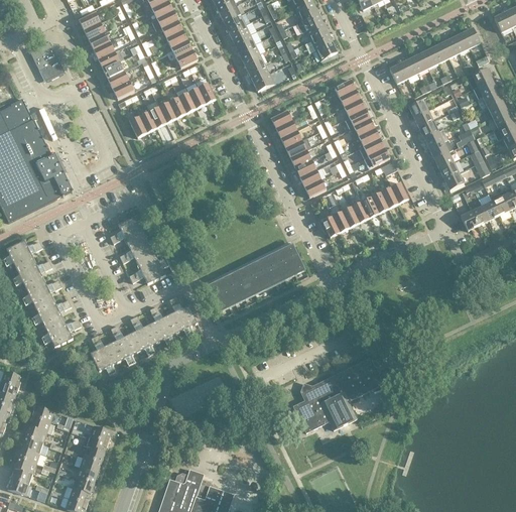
[(173,9),(168,0),(152,7),(157,17),(173,9)]
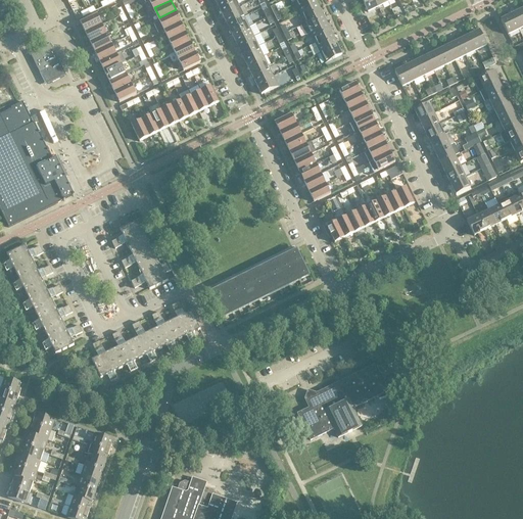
[(239,3),(237,0),(219,0),(217,1),(222,11),(239,3)]
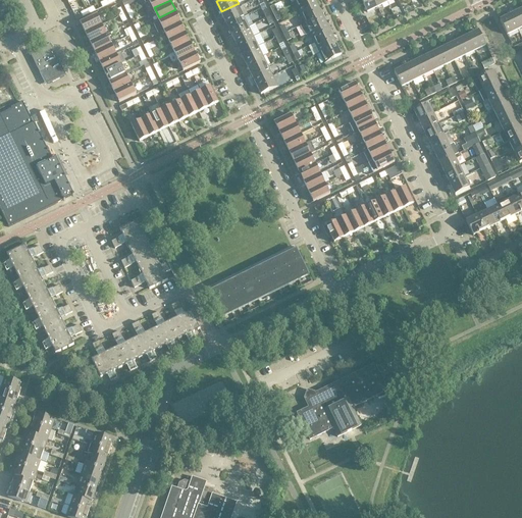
[(316,2),(315,0),(295,0),(300,10),(316,2)]
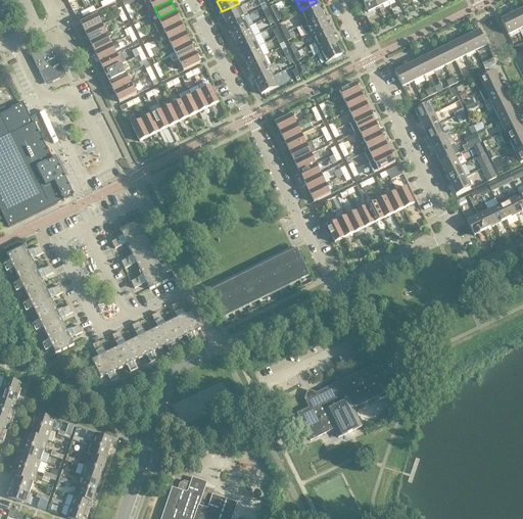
[(378,3),(376,0),(363,0),(368,8),(378,3)]
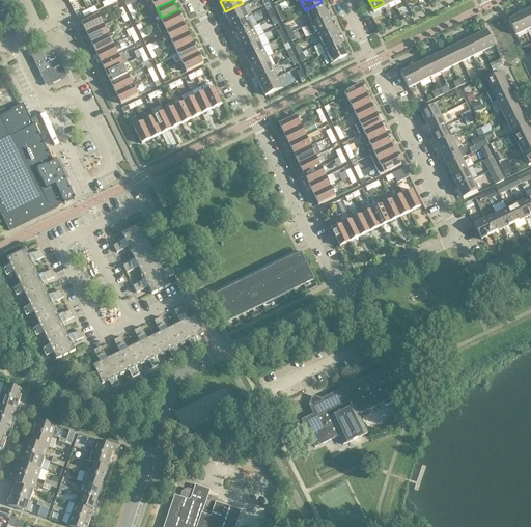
[(327,11),(322,2),(305,10),(310,20),(327,11)]
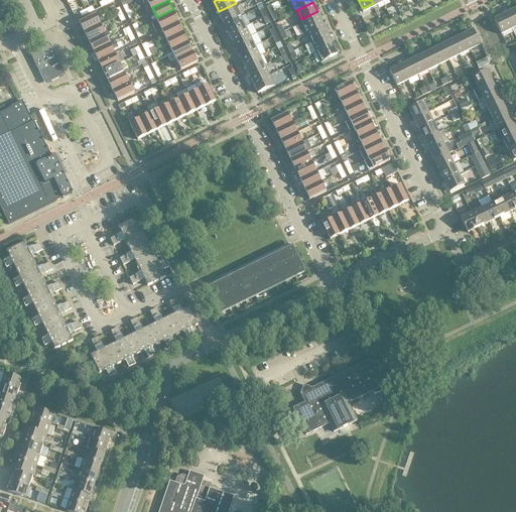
[(240,13),(236,3),(219,11),(224,21),(240,13)]
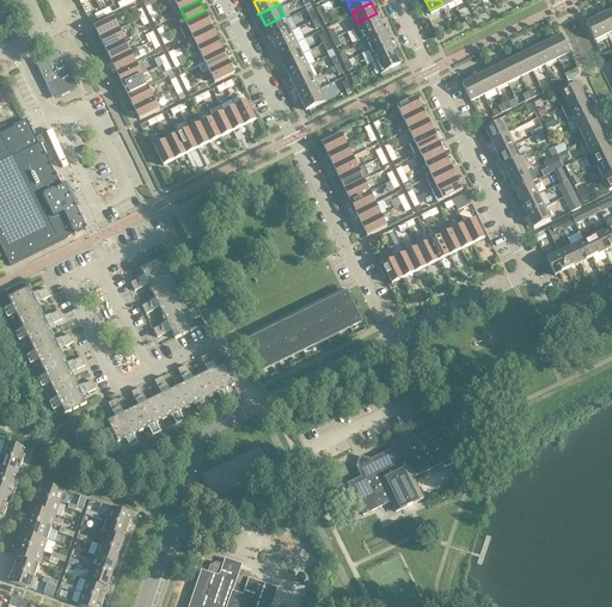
[(611,28),(611,10),(611,7),(598,13),(607,30),(611,28)]
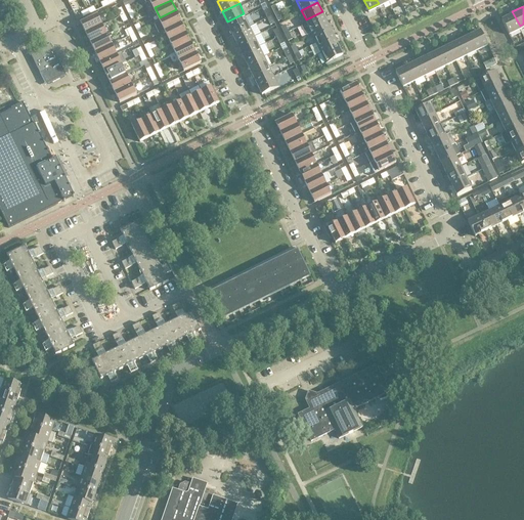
[(180,19),(176,9),(160,17),(154,20),(159,30),(164,28),(180,19)]
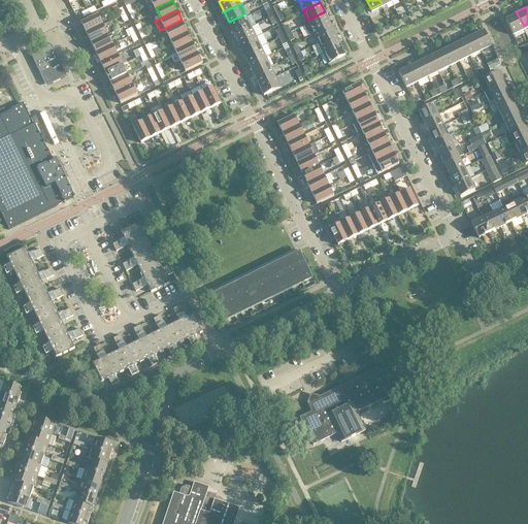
[(102,22),(97,11),(80,20),(86,30),(102,22)]
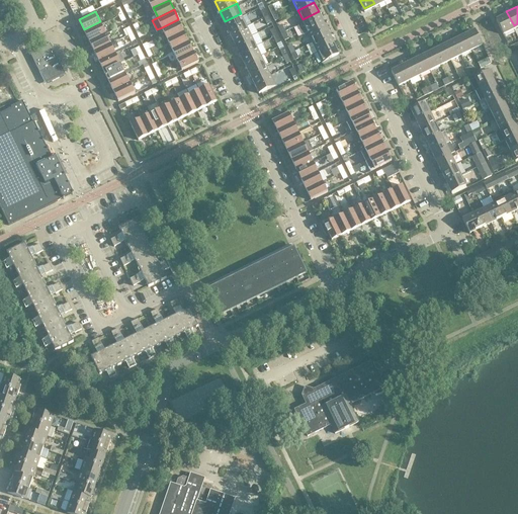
[(324,21),(319,11),(303,19),(297,21),(303,31),(308,29),(324,21)]
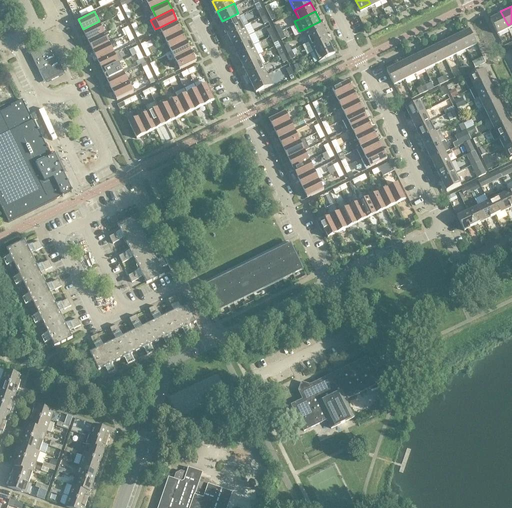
[(508,25),(500,11),(490,16),(497,31),(497,30),(508,25)]
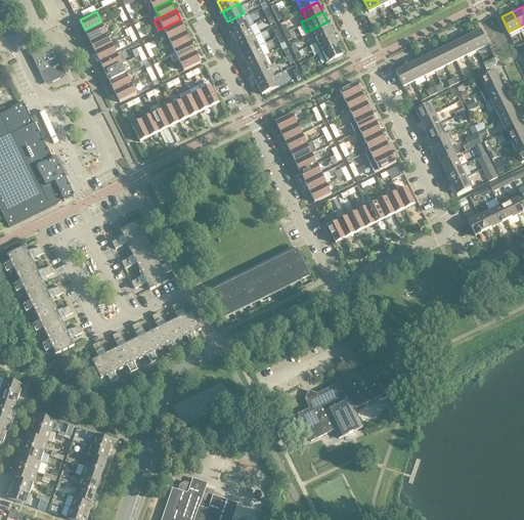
[(249,23),(244,13),(227,22),(232,32),(249,23)]
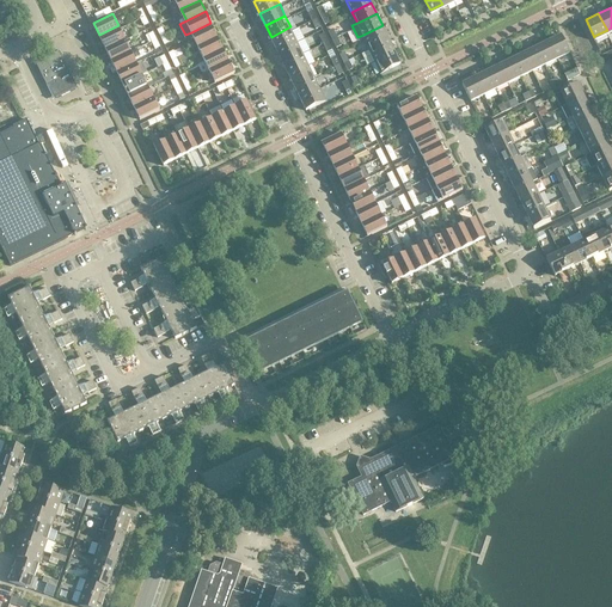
[(216,35),(210,23),(191,32),(197,44),(216,35)]
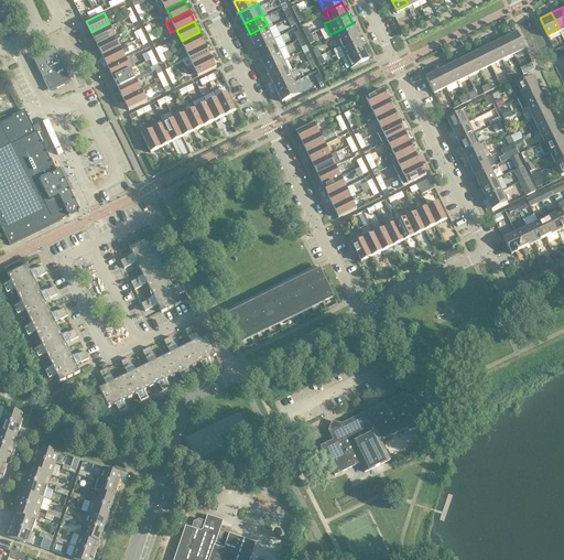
[(115,33),(109,23),(91,32),(97,42),(115,33)]
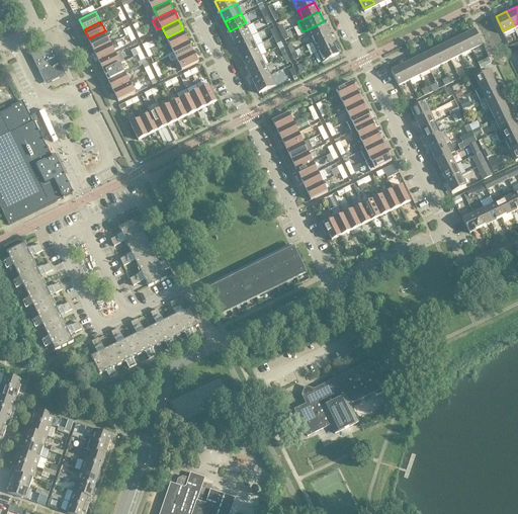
[(329,31),(324,21),(308,29),(312,39),(329,31)]
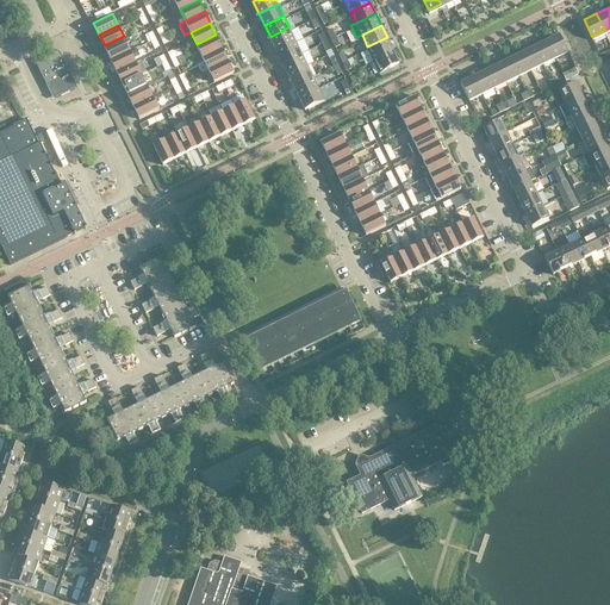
[(296,38),(290,26),(271,37),(275,48),(296,38)]
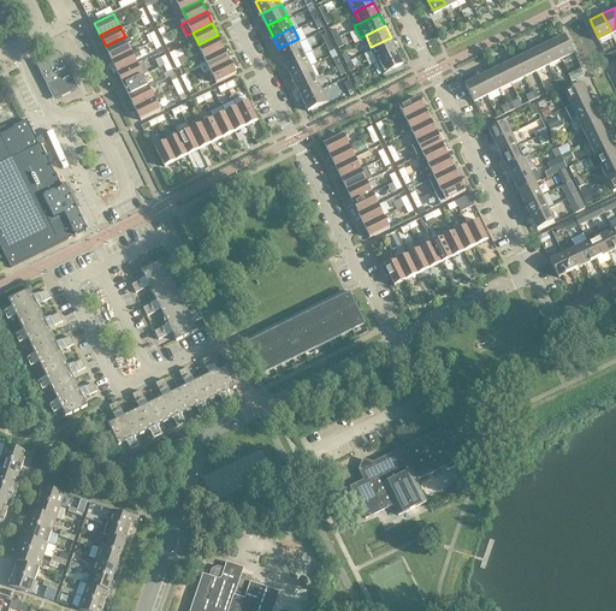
[(573,49),(564,31),(563,31),(563,33),(551,39),(560,55),(573,49)]
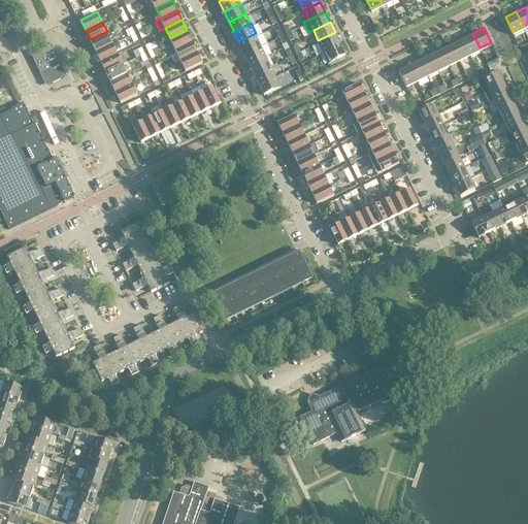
[(192,39),(187,30),(170,38),(175,47),(192,39)]
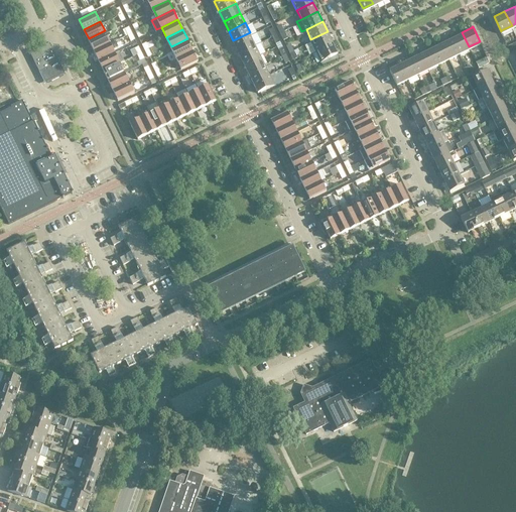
[(110,40),(105,30),(89,38),(94,48),(110,40)]
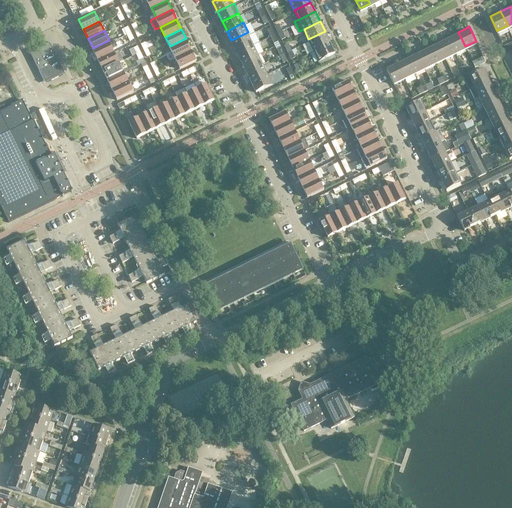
[(329,40),(325,31),(308,39),(313,48),(329,40)]
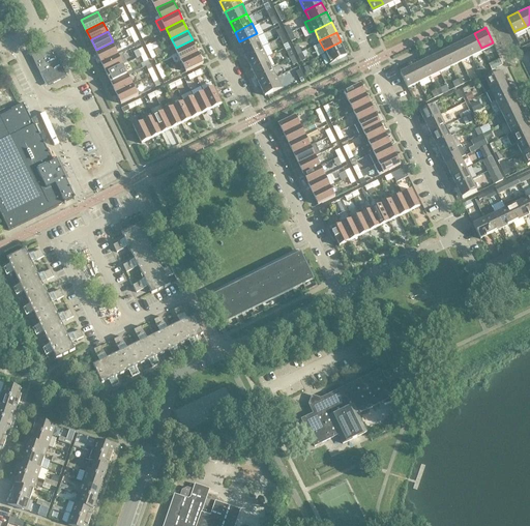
[(262,44),(257,33),(239,41),(244,52),(262,44)]
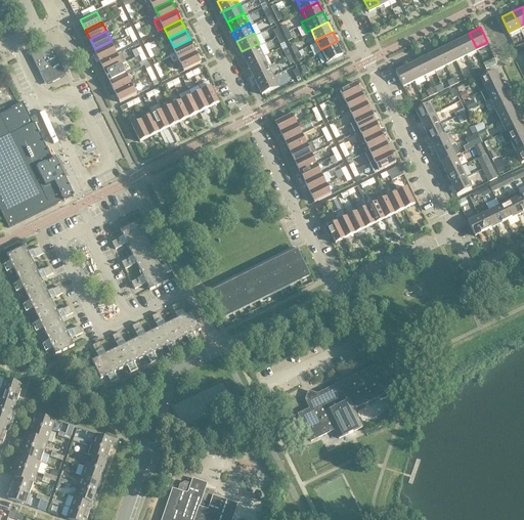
[(476,47),(469,33),(459,38),(466,52),(476,47)]
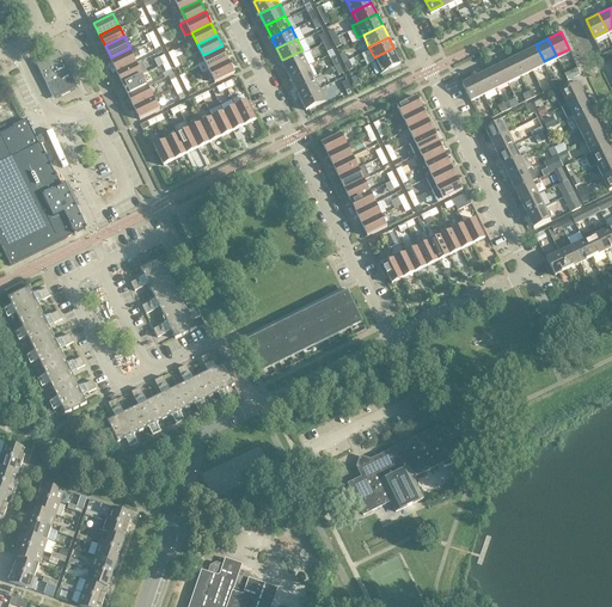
[(544,61),(536,44),(524,50),(532,67),(544,61)]
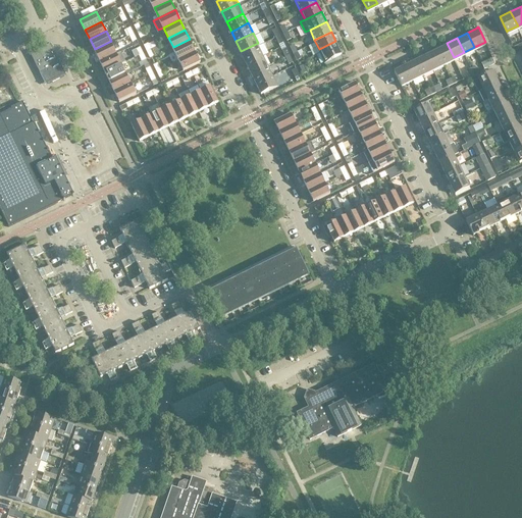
[(195,49),(190,39),(173,47),(178,57),(195,49)]
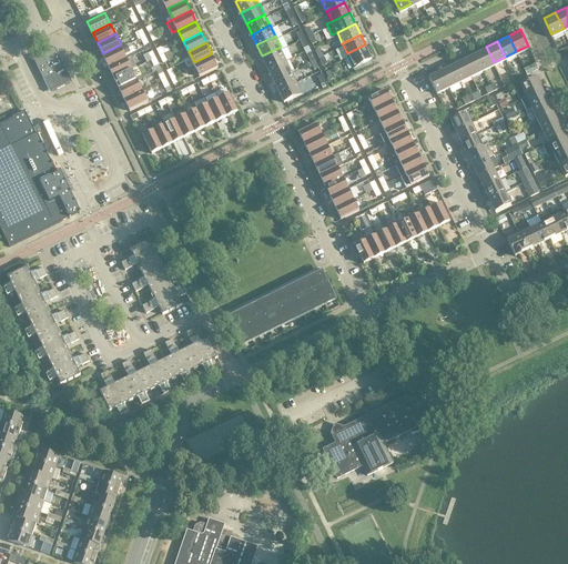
[(32,54),(41,71),(40,71),(41,76),(42,74),(43,77),(54,70),(66,66),(54,43),(32,54)]
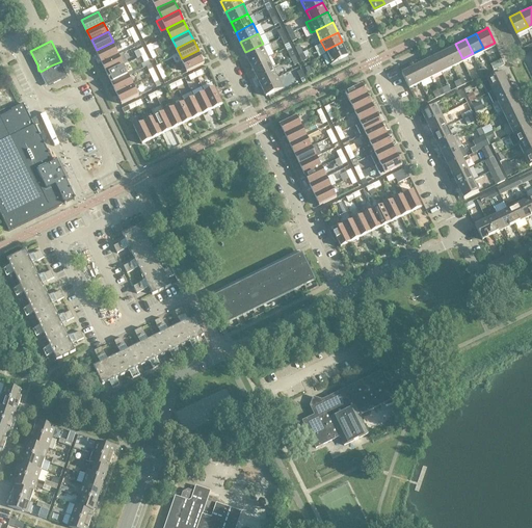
[(117,52),(113,42),(97,50),(101,60),(117,52)]
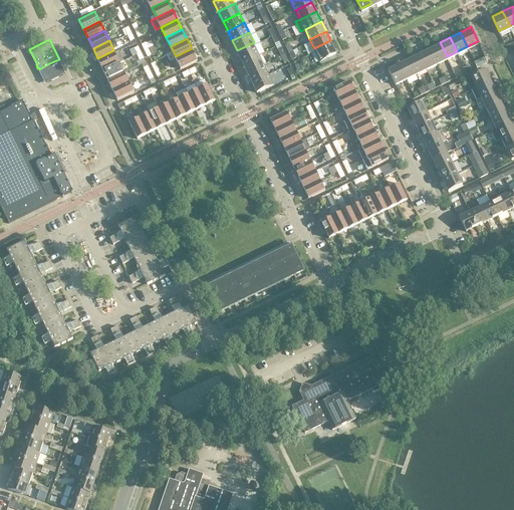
[(338,55),(330,40),(314,48),(319,58),(322,63),(338,55)]
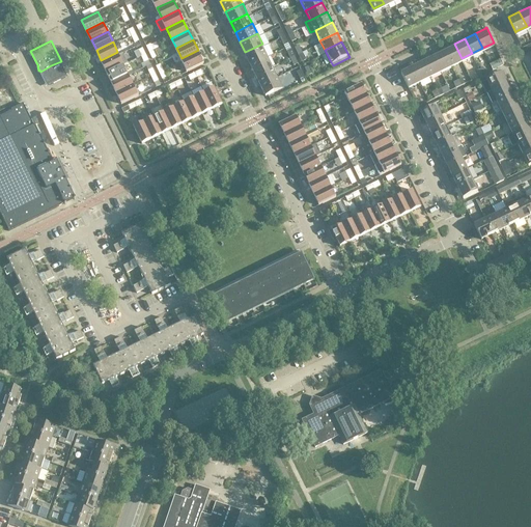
[(267,54),(262,44),(245,52),(250,62),(267,54)]
